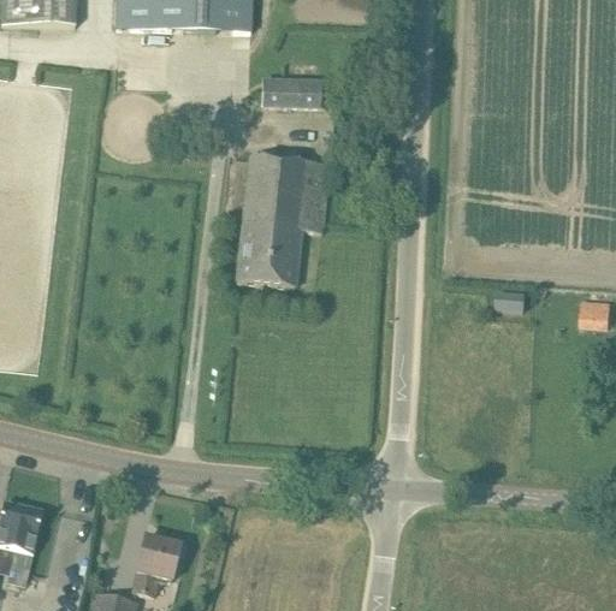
[(3,0),(1,25),(76,27),(77,0),(3,0)]
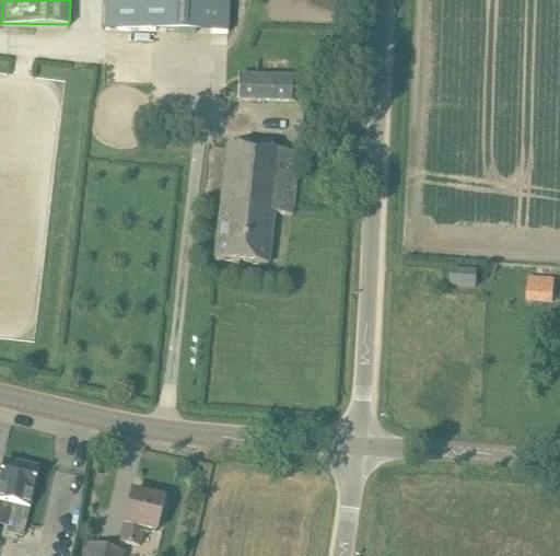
[(105,0),(104,25),(229,29),(229,0),(105,0)]
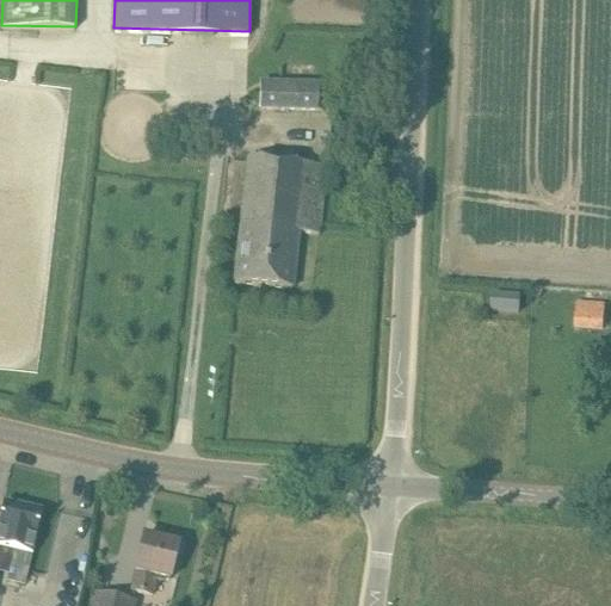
[(259,106),(315,106),(316,82),(259,81),(259,106)]
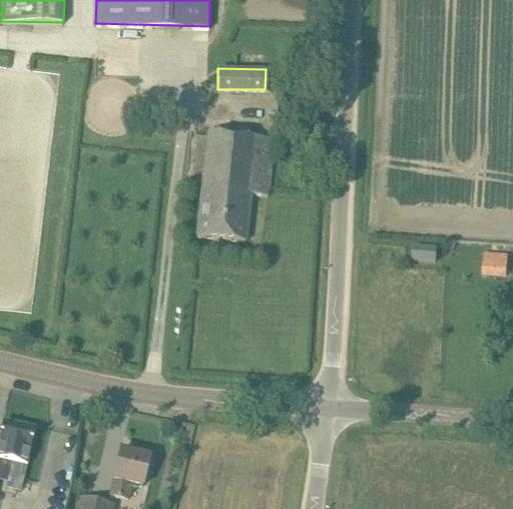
[(206,130),(202,167),(251,173),(249,192),(268,194),(269,186),(270,186),(276,137),(206,130)]
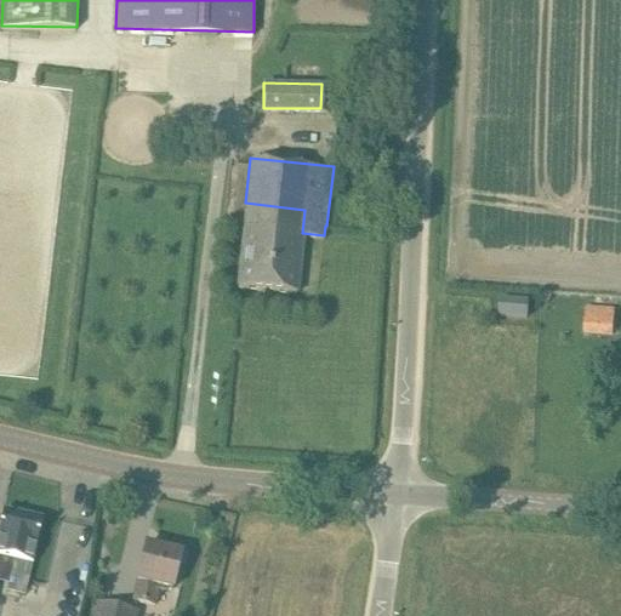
[(325,226),(324,235),(302,233),(305,210),(245,203),(241,228),(243,228),(237,285),(297,291),(303,234),(325,237),(326,226),(325,226)]
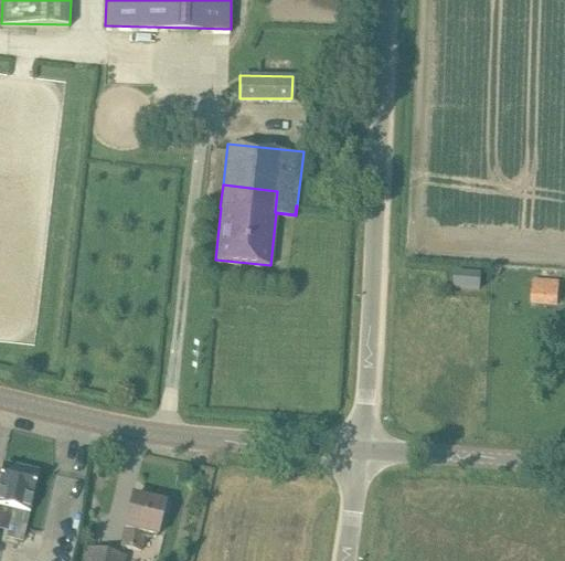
[(479,288),(481,271),(455,270),(454,287),(479,288)]
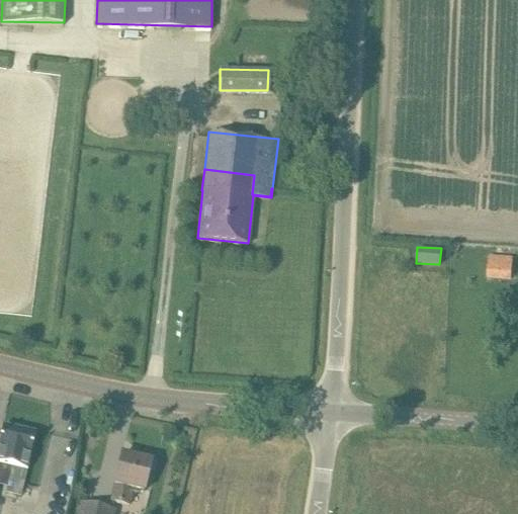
[(511,277),(513,255),(489,253),(487,276),(511,277)]
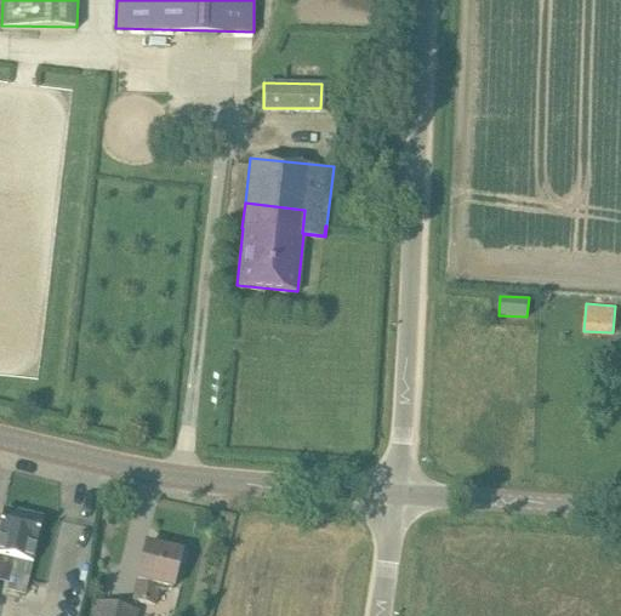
[(0,553),(13,557),(10,571),(28,575),(33,553),(41,518),(3,508),(0,517),(0,553)]
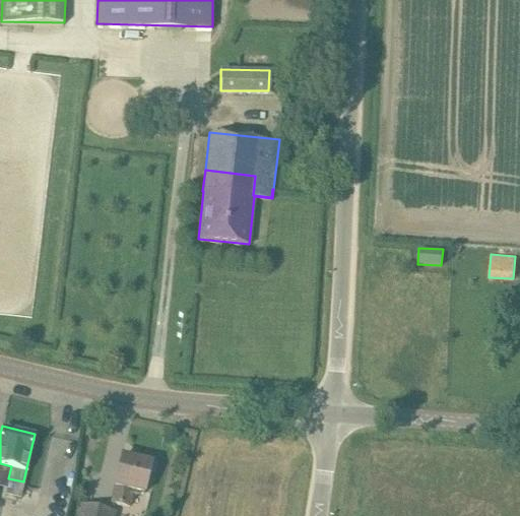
[(152,462),(122,455),(115,484),(116,485),(112,500),(130,504),(134,489),(145,492),(152,462)]
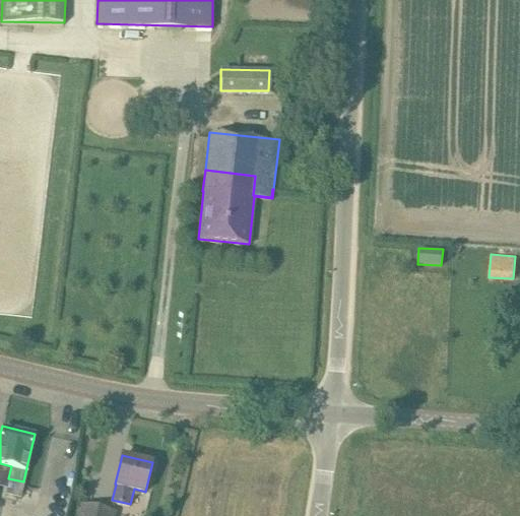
[(81,503),(78,515),(115,515),(117,511),(81,503)]
